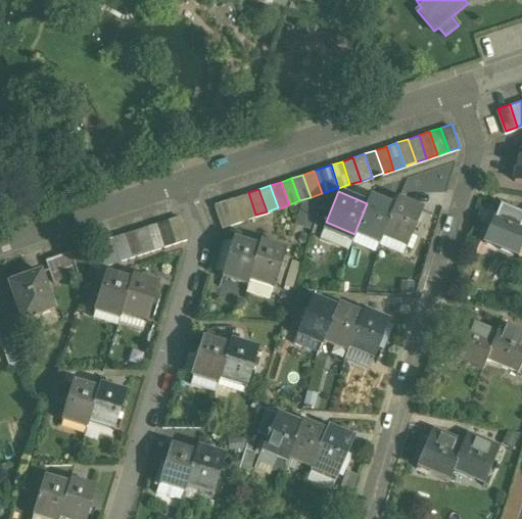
[(255,215),(248,192),(237,196),(245,219),(255,215)]
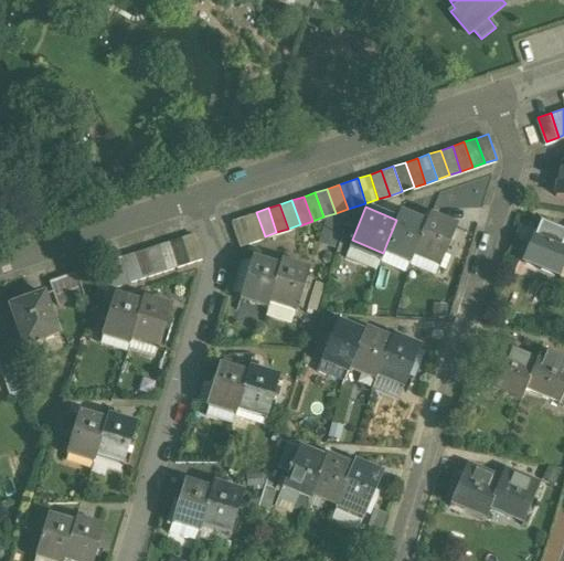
[(265,236),(256,212),(244,215),(253,241),(265,236)]
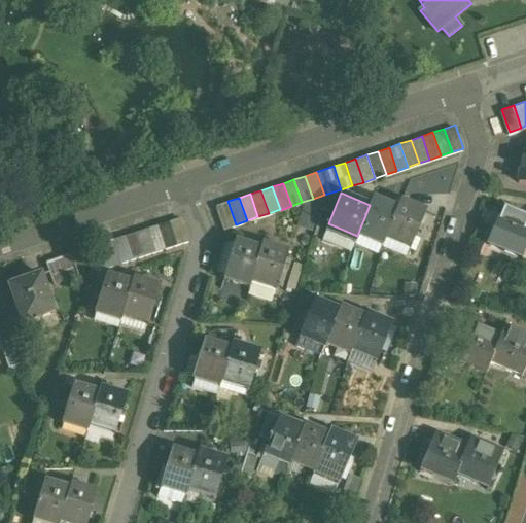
[(397,207),(373,198),(370,205),(360,228),(384,239),(387,231),(397,207)]
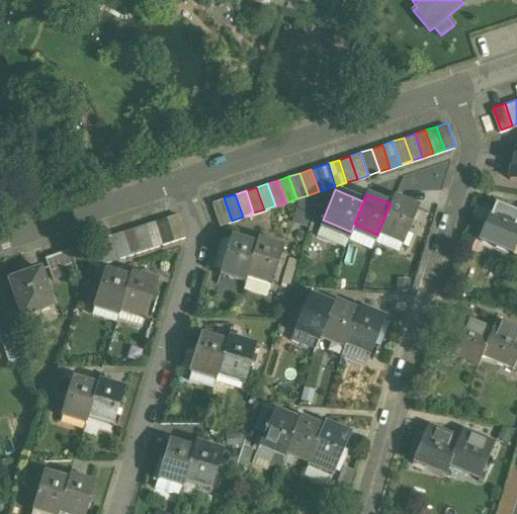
[(391,203),(380,227),(406,237),(418,206),(394,196),(391,203)]
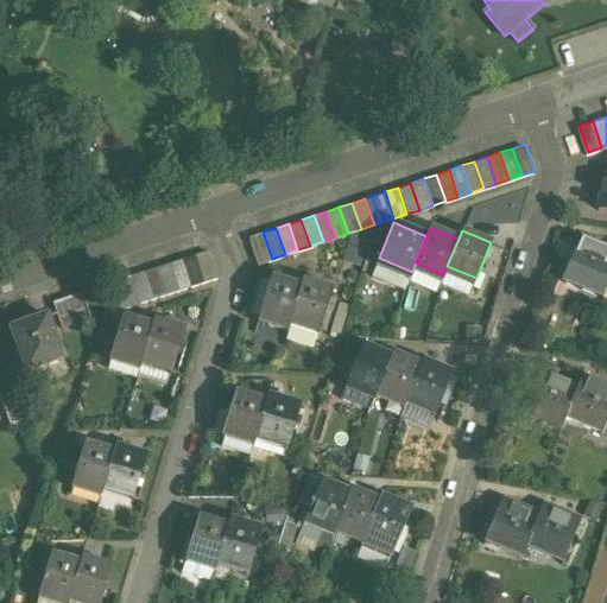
[(263,232),(250,236),(259,262),(272,259),(263,232)]
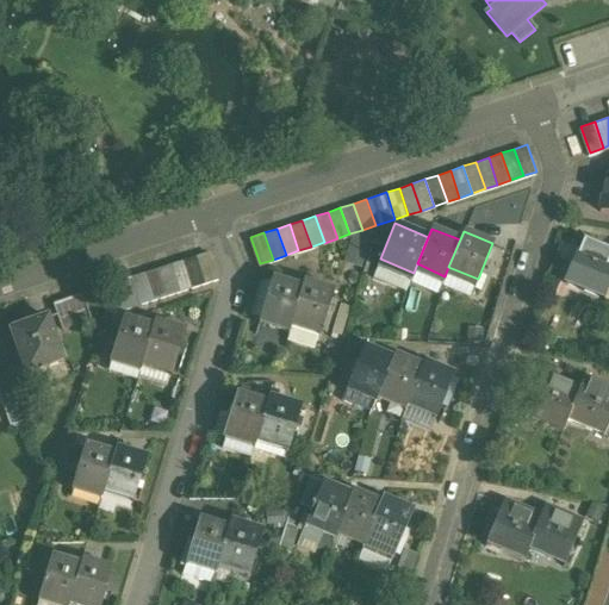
[(600,243),(584,237),(566,279),(603,294),(608,285),(608,249),(598,245),(600,243)]
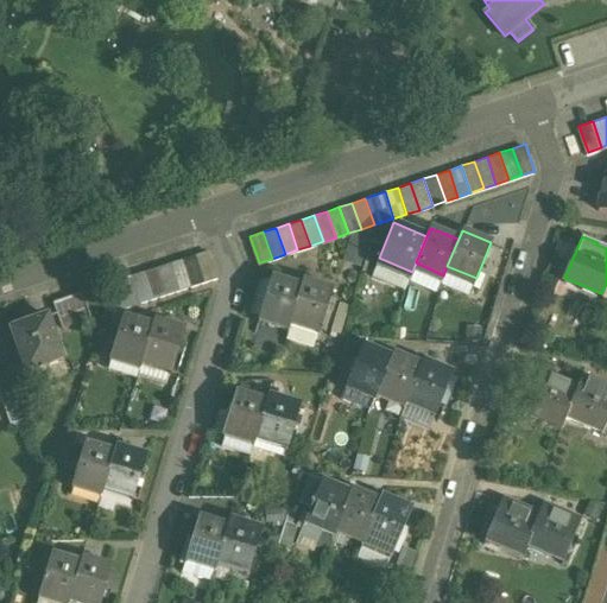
[(208,249),(195,254),(203,280),(217,275),(208,249)]
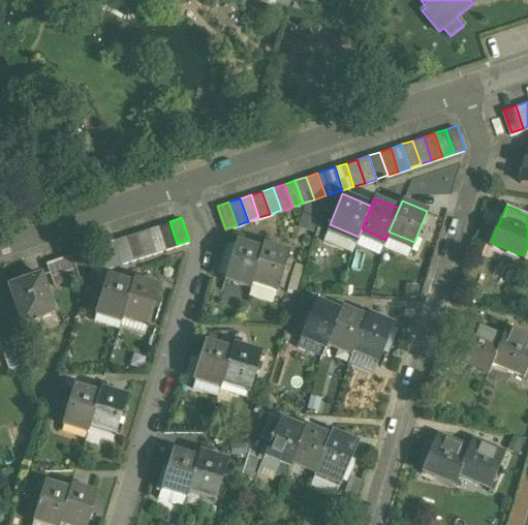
[(169,221),(158,224),(166,248),(177,244),(169,221)]
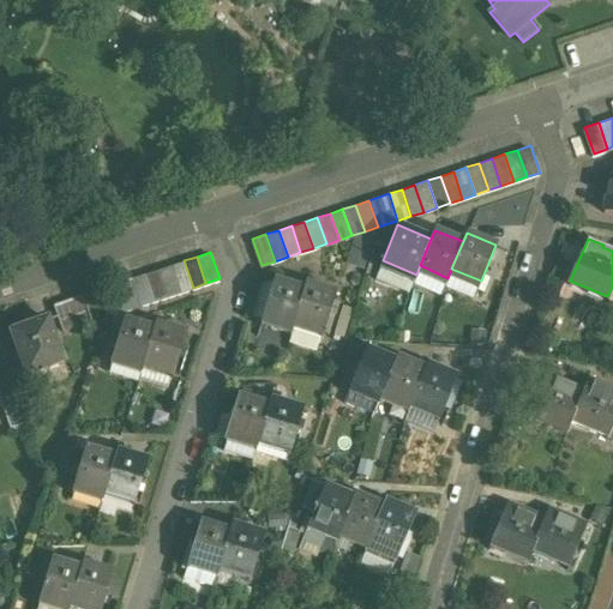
[(184,260),(170,265),(180,291),(193,288),(184,260)]
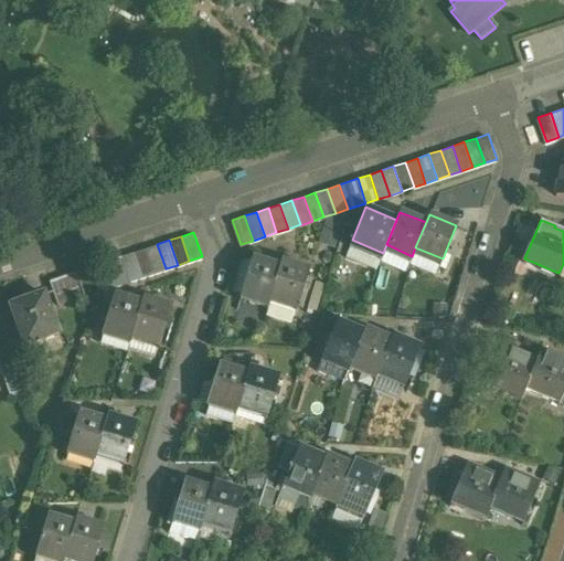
[(383,253),(352,240),(349,246),(350,246),(347,254),(376,267),(383,253)]
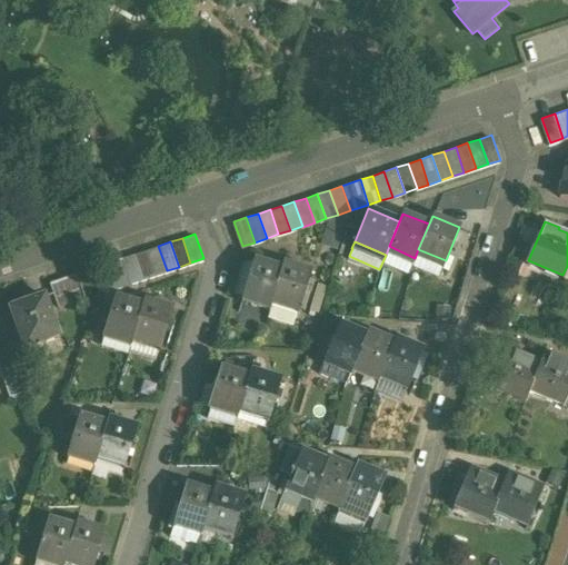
[(167,270),(158,246),(147,249),(155,275),(167,270)]
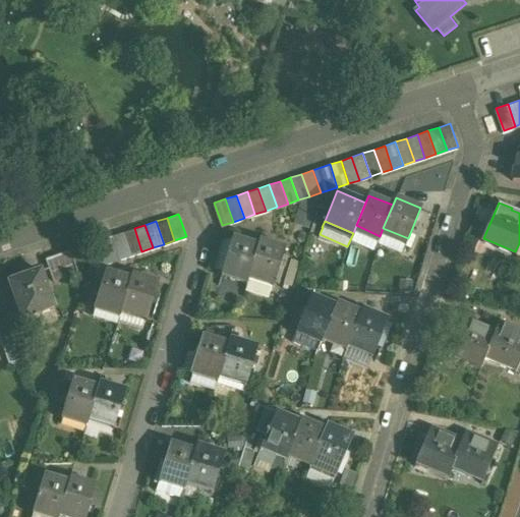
[(134,228),(123,232),(131,254),(141,251),(134,228)]
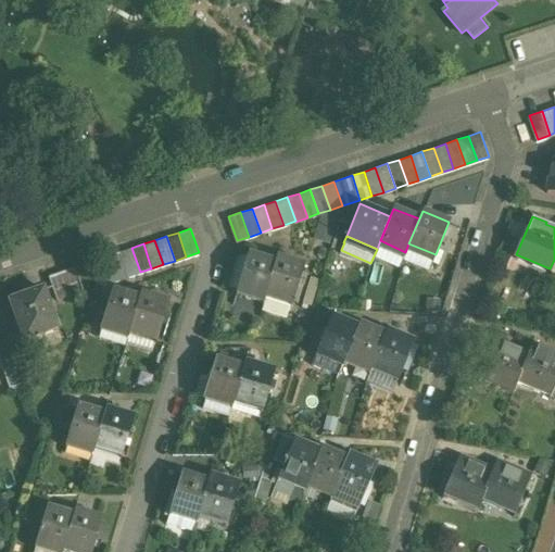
[(131,248),(120,251),(128,276),(140,272),(131,248)]
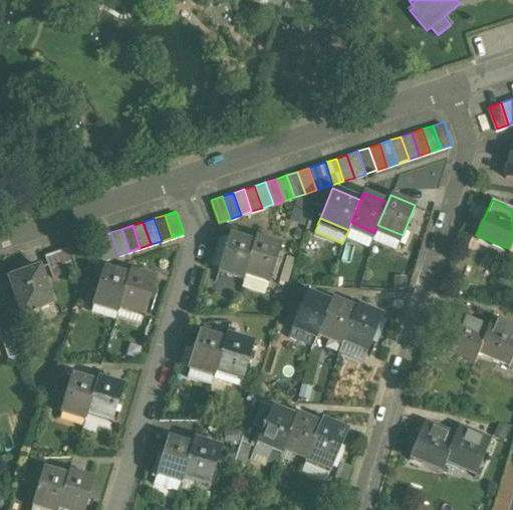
[(110,232),(94,237),(89,254),(105,259),(118,255),(110,232)]
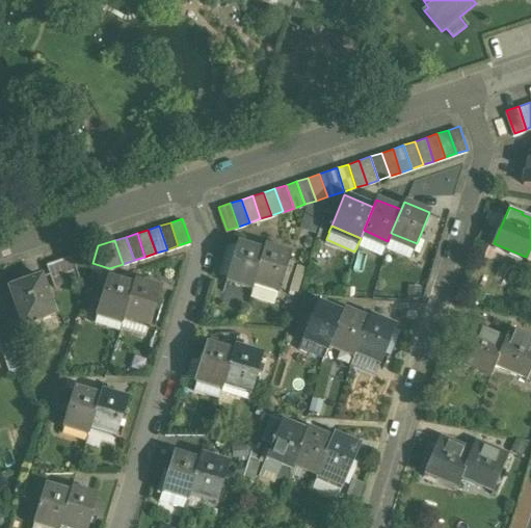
[(264,249),(237,241),(227,275),(254,284),(264,249)]
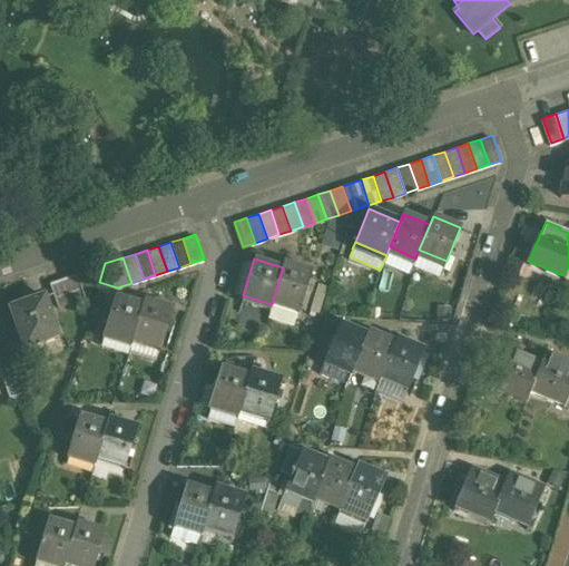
[(312,271),(284,262),(283,267),(272,304),(300,312),(312,271)]
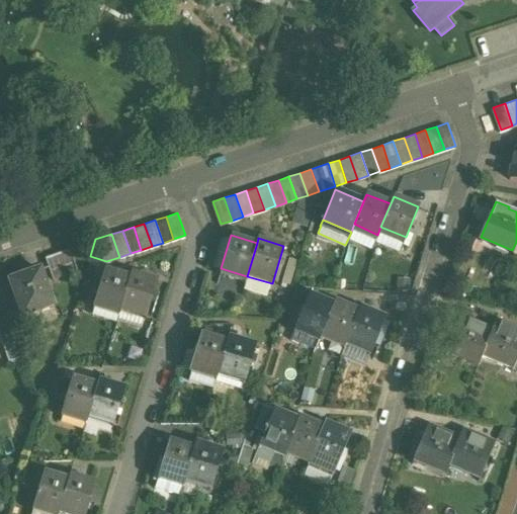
[(70,248),(46,257),(53,277),(77,268),(70,248)]
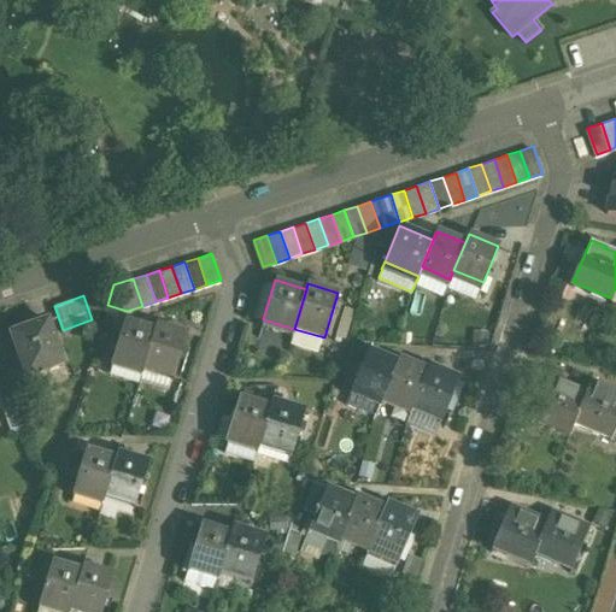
[(48,318),(10,333),(22,366),(25,377),(27,377),(64,363),(48,318)]
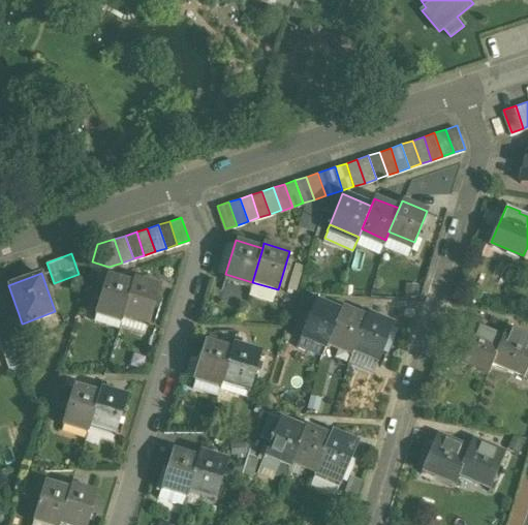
[(252,282),(225,274),(224,279),(250,287),(252,282)]
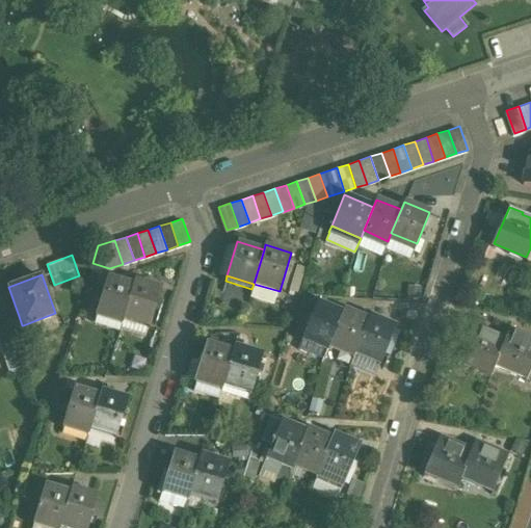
[(133,284),(107,276),(96,315),(122,323),(123,319),(133,284)]
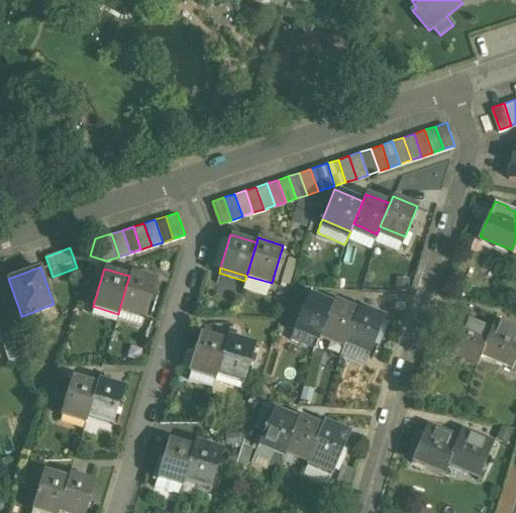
[(157,279),(131,272),(129,276),(119,310),(144,317),(157,279)]
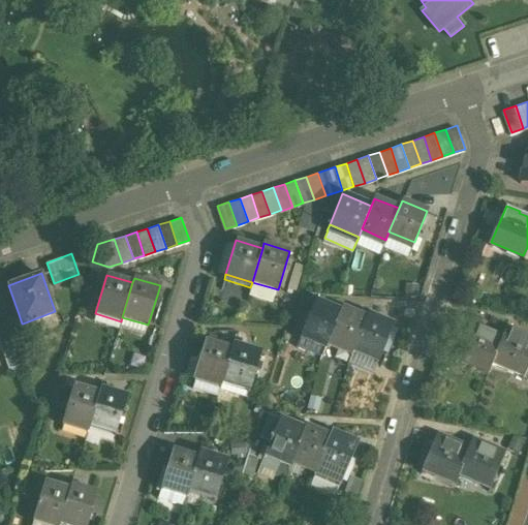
[(250,287),(224,279),(219,296),(245,304),(250,287)]
